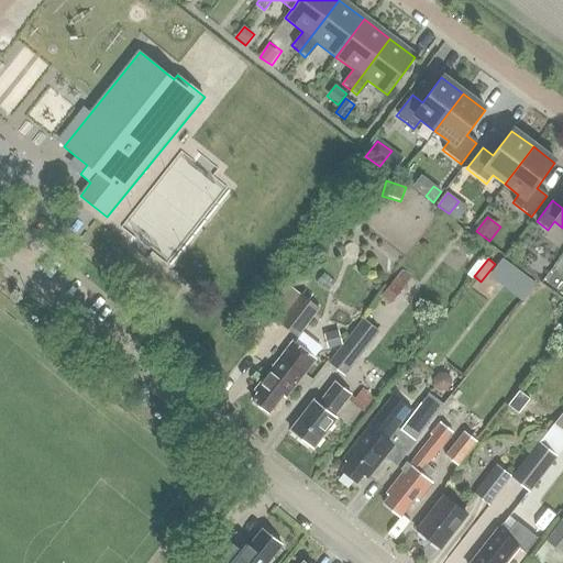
[(504,262),(489,280),(523,306),(537,287),(504,262)]
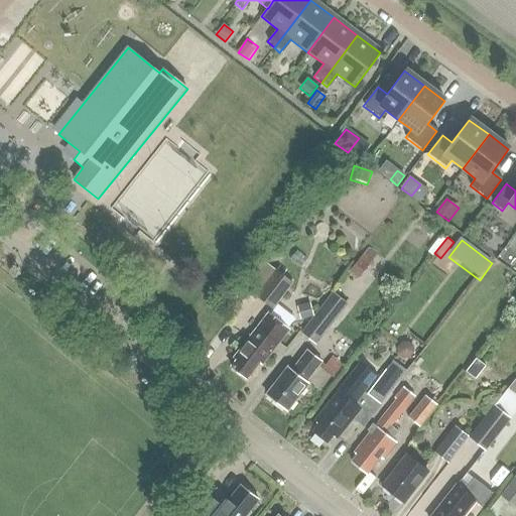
[(376,255),(368,249),(356,265),(364,271),(376,255)]
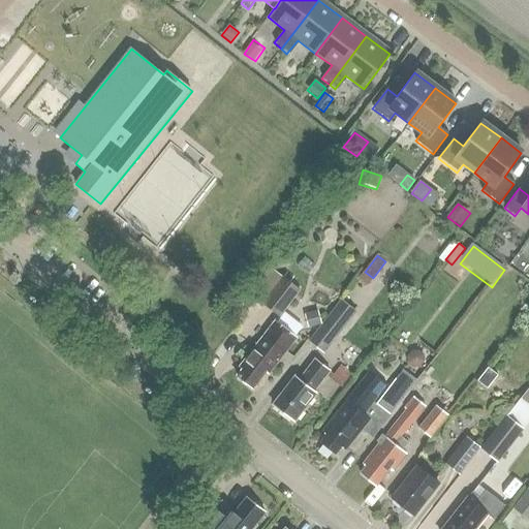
[(280,318),(301,291),(283,278),(262,304),(280,318)]
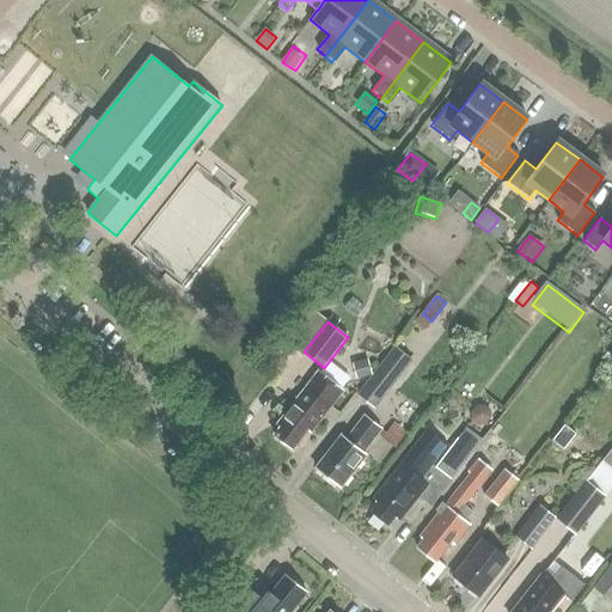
[(410,360),(393,347),(356,396),(374,409),(410,360)]
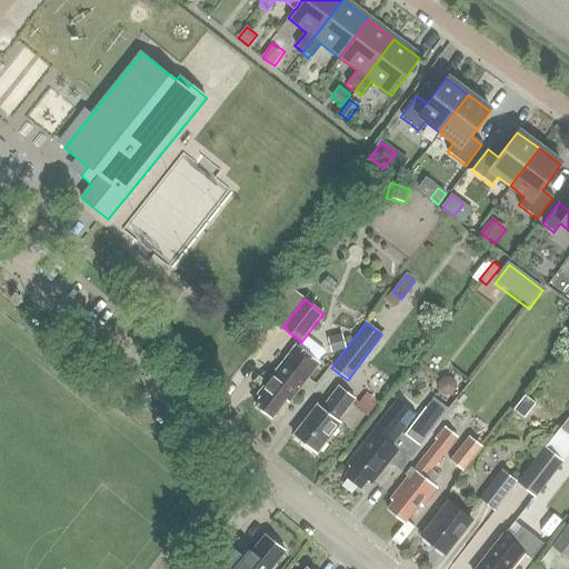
[(346,348),(342,335),(328,339),(331,352),(346,348)]
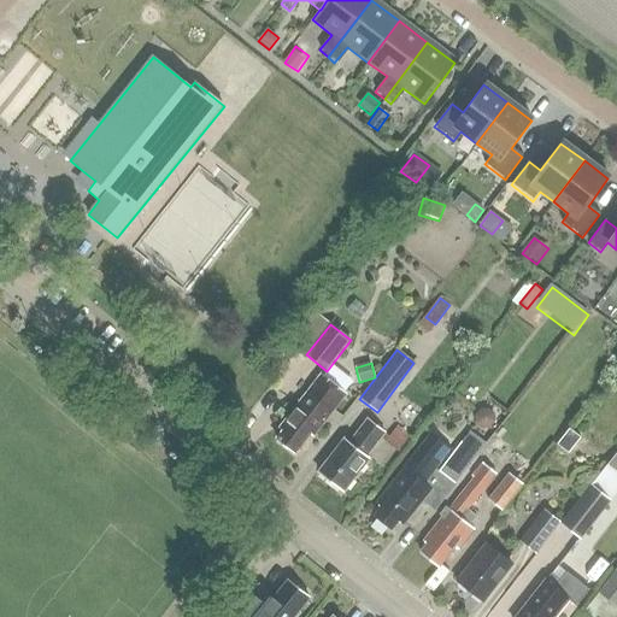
[(313,438),(333,412),(346,395),(321,376),(280,429),(282,433),(277,440),(295,453),(310,434),(313,438)]
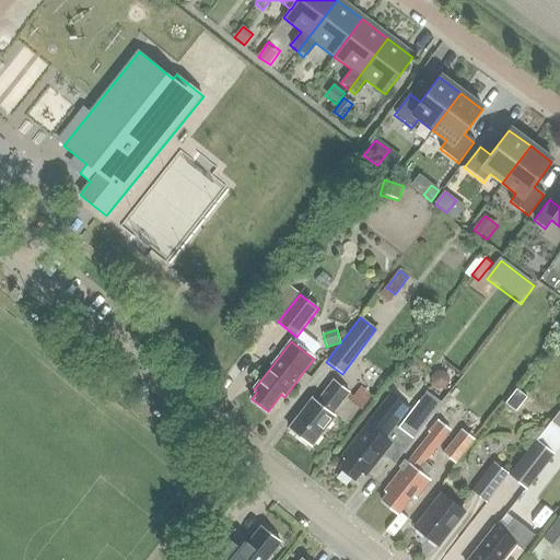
[(451,383),(448,376),(442,371),(435,372),(430,378),(432,385),(438,389),(445,389),(451,383)]
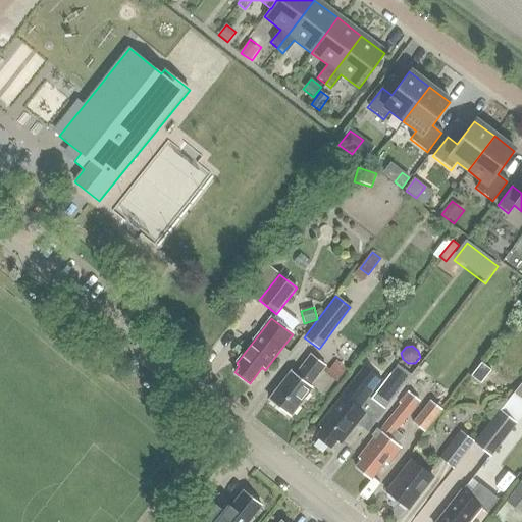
[(292,371),(269,400),(291,416),(313,388),(309,385),(324,367),(311,356),(296,375),(292,371)]
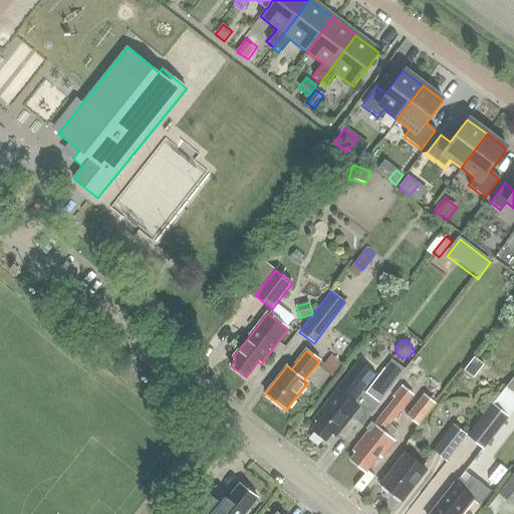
[(324,365),(321,368),(331,376),(341,363),(331,355),(324,365)]
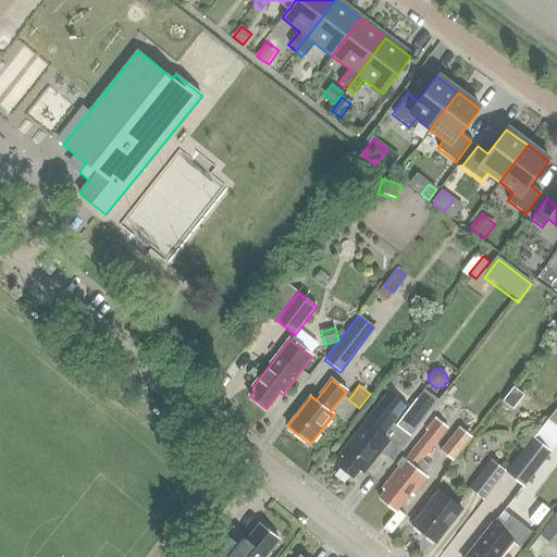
[(523,395),(512,386),(502,400),(512,409),(523,395)]
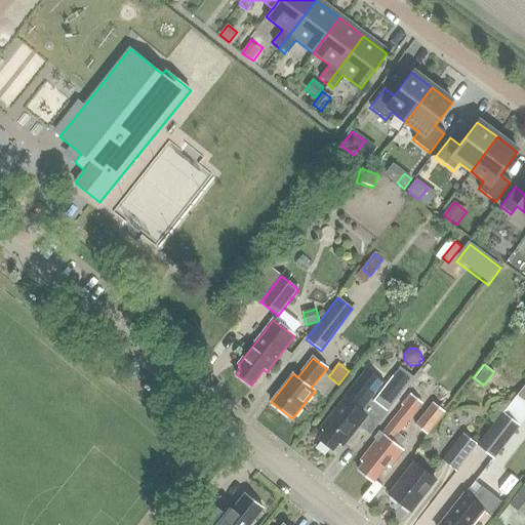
[(399,368),(373,402),(387,411),(411,377),(399,368)]
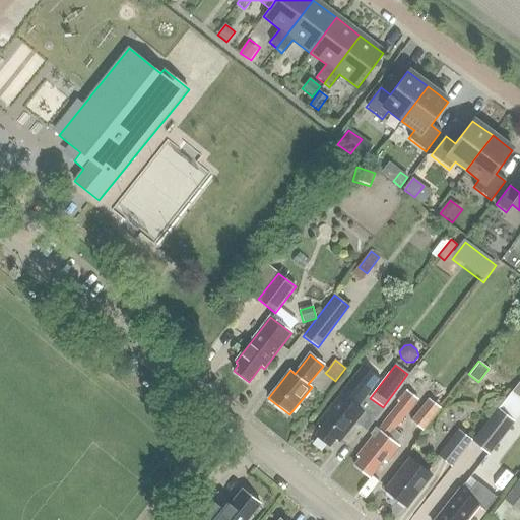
[(363,367),(356,375),(317,425),(321,429),(316,436),(330,447),(335,440),(339,443),(364,412),(356,406),(379,380),(363,367)]
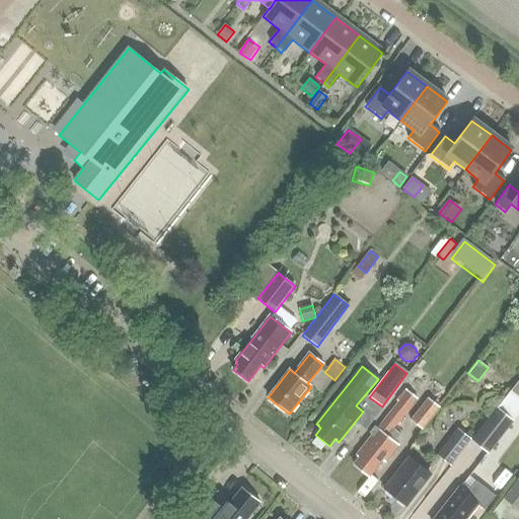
[(518,379),(516,384),(471,439),(488,453),(518,414),(518,379)]
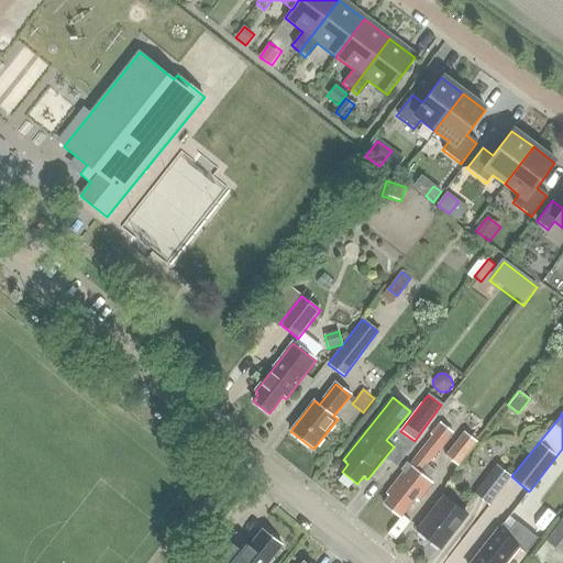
[(442,424),(432,437),(409,465),(406,463),(399,471),(404,473),(386,495),(389,497),(384,505),(400,517),(415,499),(417,501),(431,483),(427,479),(433,471),(426,465),(452,431),(442,424)]
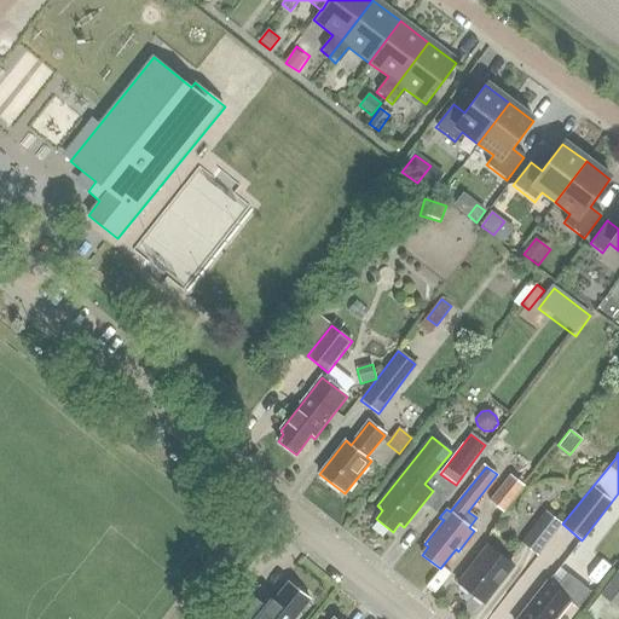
[(509,475),(489,502),(503,513),(524,486),(509,475)]
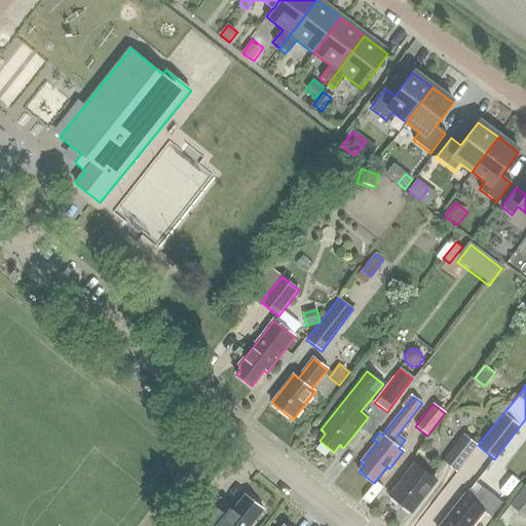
[(456,473),(476,446),(462,435),(442,461),(456,473)]
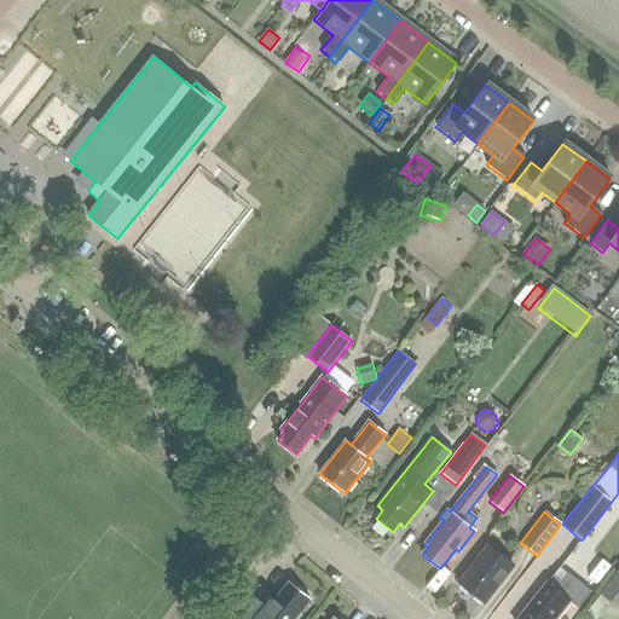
[(513,567),(487,547),(458,584),(485,603),(513,567)]
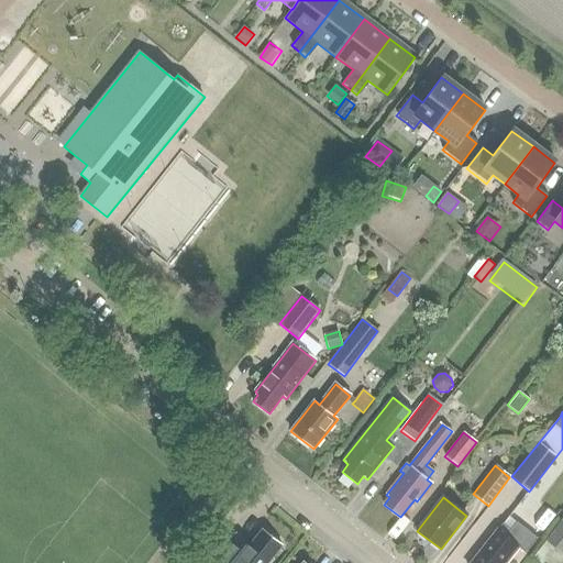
[(562,515),(544,540),(562,554),(562,515)]
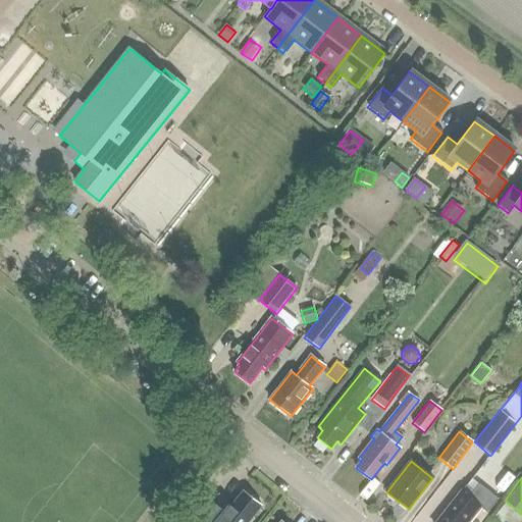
[(462,491),(437,521),(471,521),(482,509),(487,513),(499,500),(480,484),(474,491),(467,485),(462,491)]
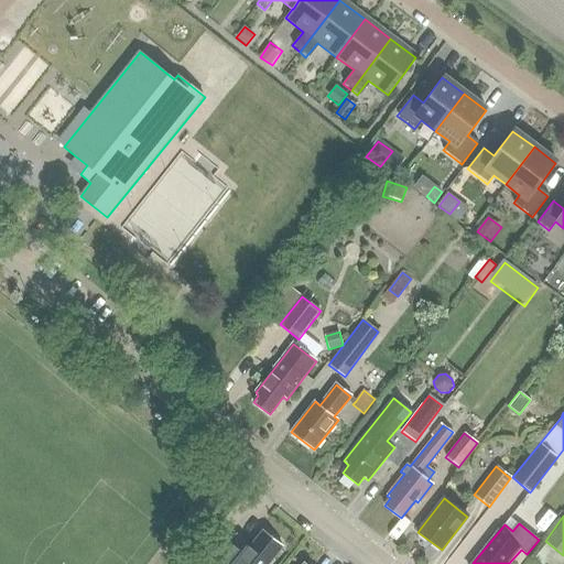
[(268,563),(282,548),(262,532),(246,553),(230,540),(210,563),(268,563)]
